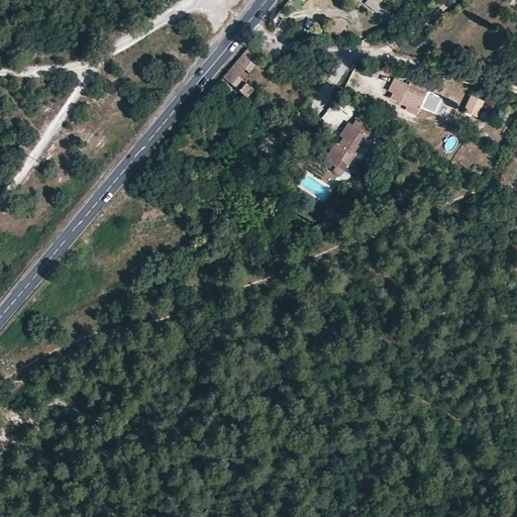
[(373,14),(384,0),(363,0),(360,3),(373,14)]
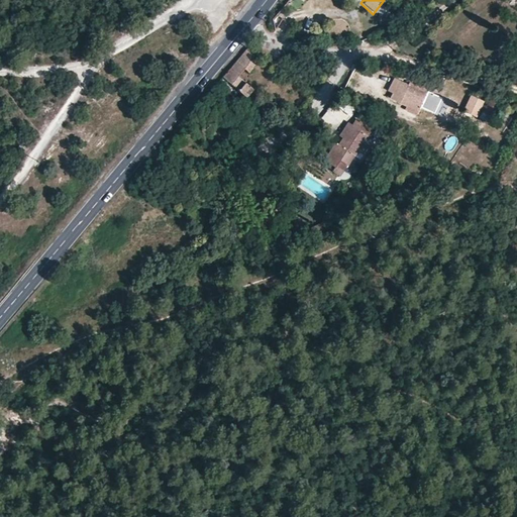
[(249,53),(244,48),(221,76),(240,94),(243,97),(250,88),(236,75),(241,70),(245,73),(252,65),(244,59),(249,53)]
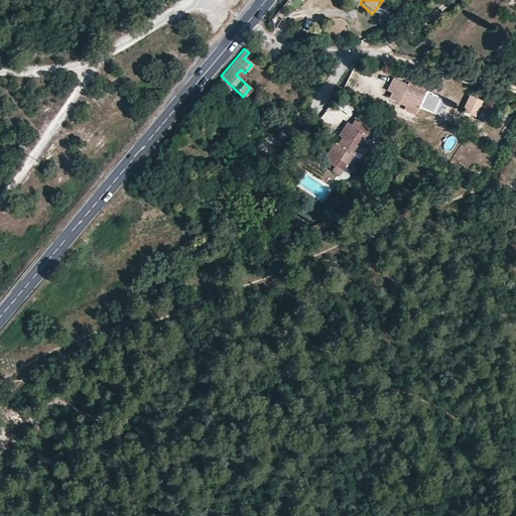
[(386,97),(393,100),(401,82),(395,79),(386,97)]
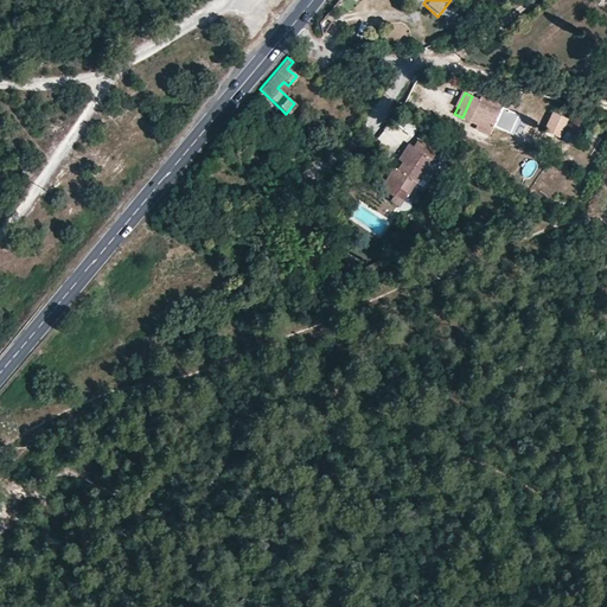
[(472,96),(462,117),(460,123),(474,129),(478,121),(494,128),(503,110),(472,96)]
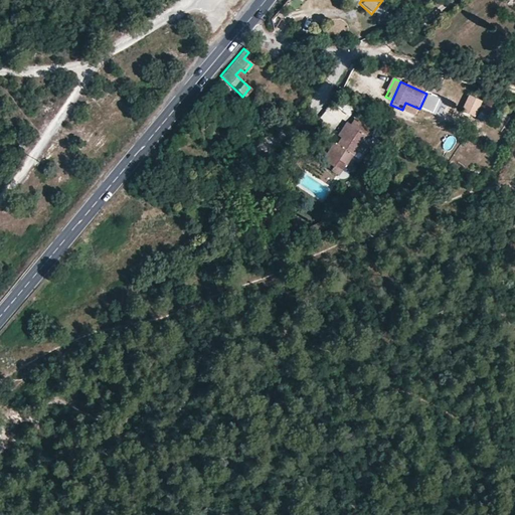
[(482,103),(469,97),(462,112),(475,119),(482,103)]
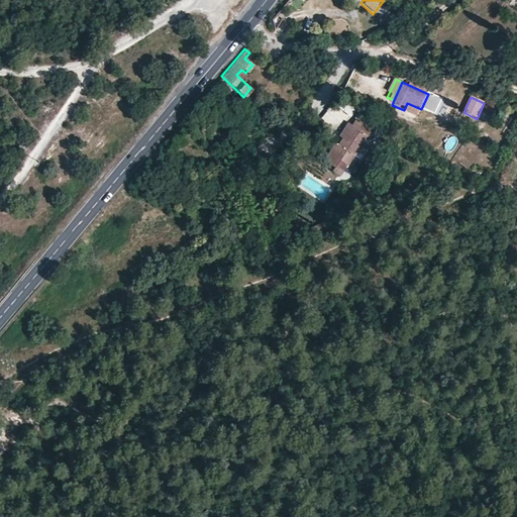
[(407,103),(404,110),(418,116),(421,109),(407,103)]
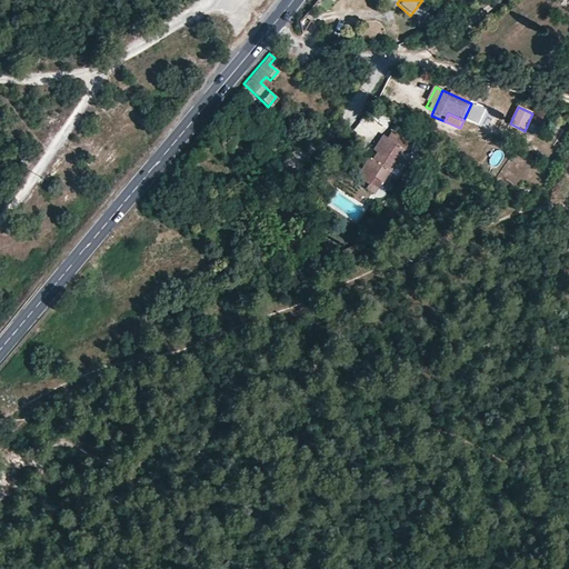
[(395,131),(389,138),(379,152),(376,157),(371,155),(359,172),(371,180),(368,185),(377,191),(391,170),(392,171),(412,143),(395,131)]
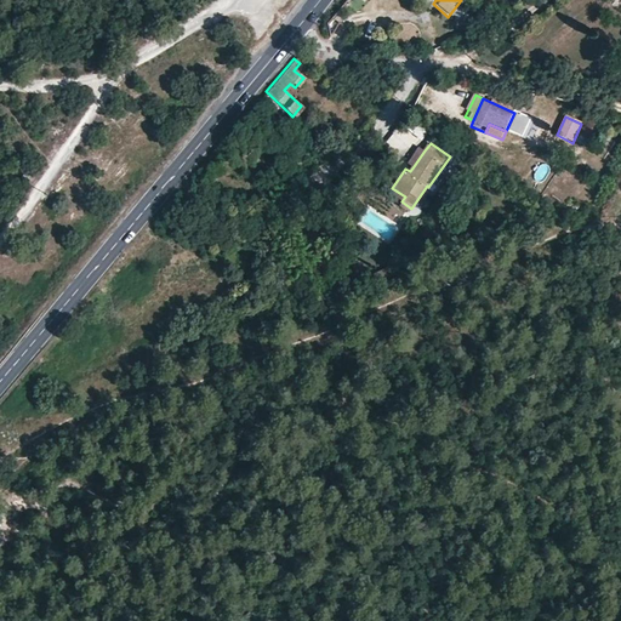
[(414,166),(425,151),(419,147),(408,161),(414,166)]
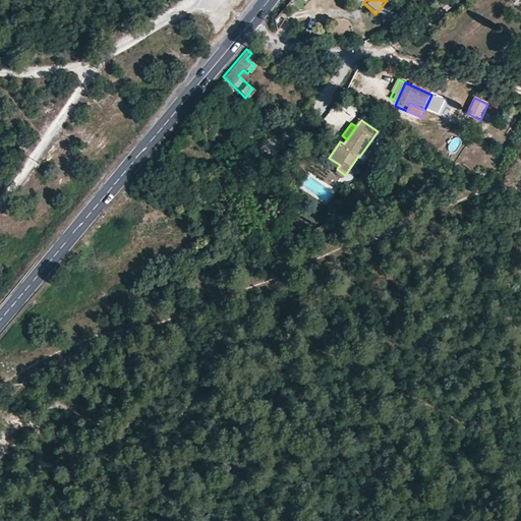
[(341,232),(339,226),(316,233),(319,239),(341,232)]
